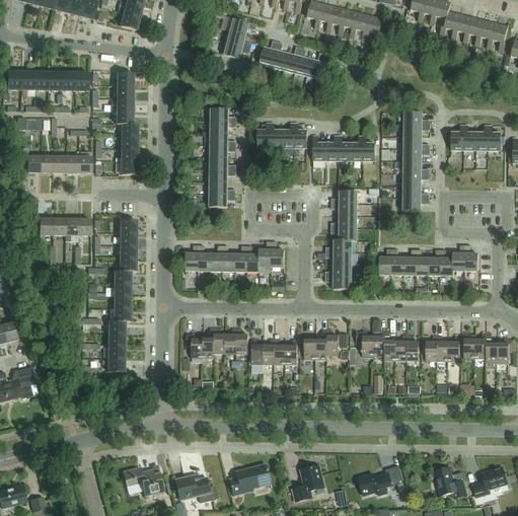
[(42,0),(41,5),(54,8),(55,0),(42,0)]
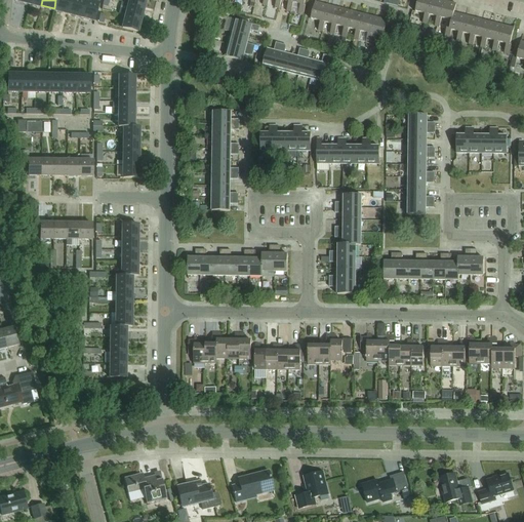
[(55,0),(54,8),(68,11),(70,0),(55,0)]
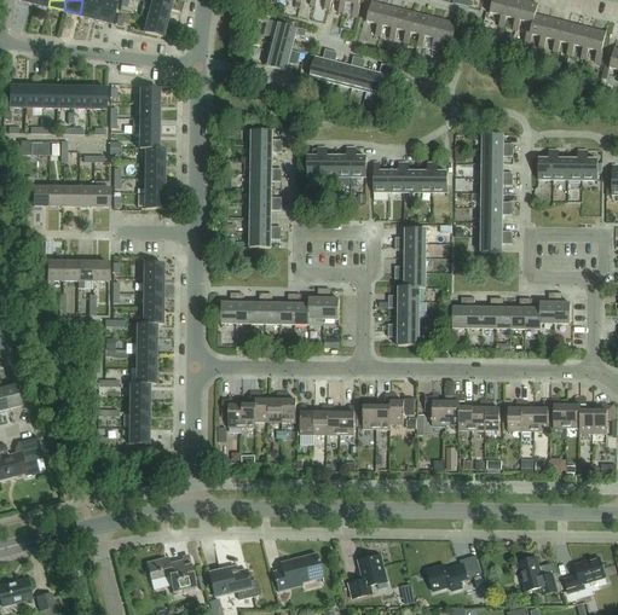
[(82,0),(80,13),(94,18),(99,0),(82,0)]
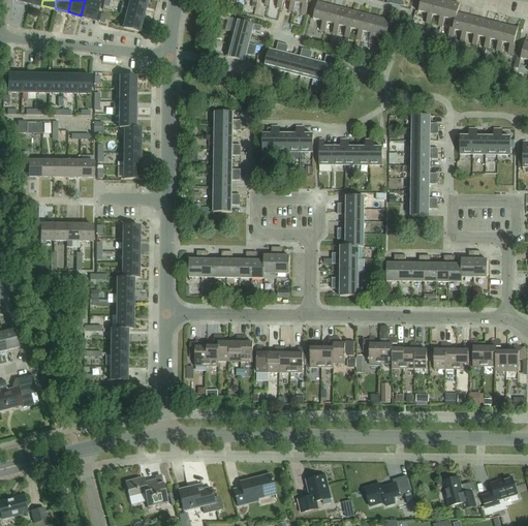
[(85,0),(81,16),(94,19),(99,1),(96,0),(85,0)]
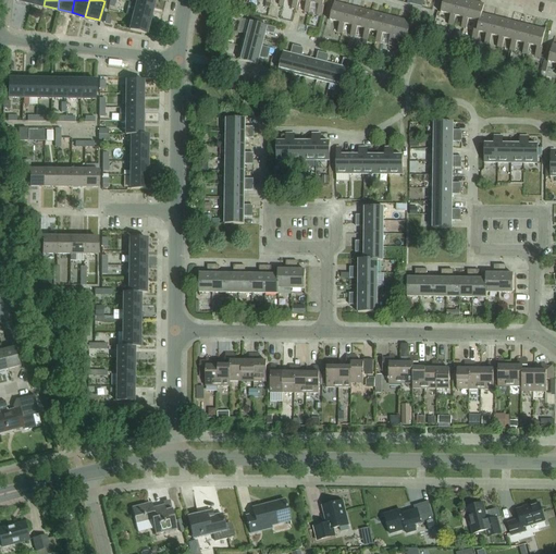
[(134,8),(132,13),(149,17),(152,4),(135,0),(134,8)]
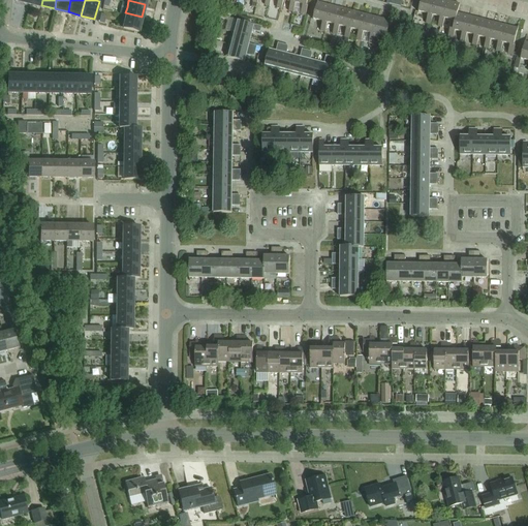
[(292,0),(294,0),(302,2),(300,10),(305,12),(307,2),(306,2),(306,0),(292,0)]
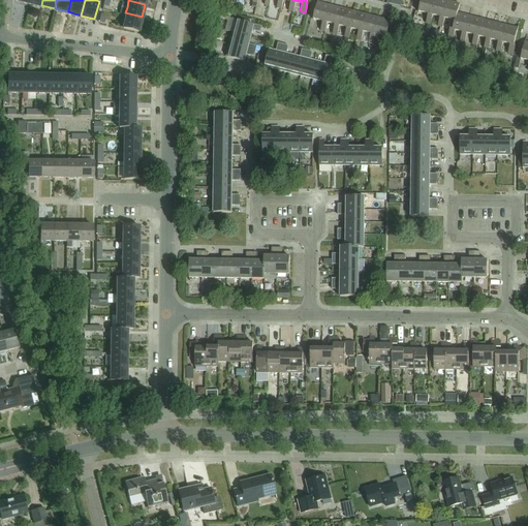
[(316,0),(312,17),(321,19),(319,27),(324,29),(327,20),(324,20),(329,2),(320,0),(316,0)]
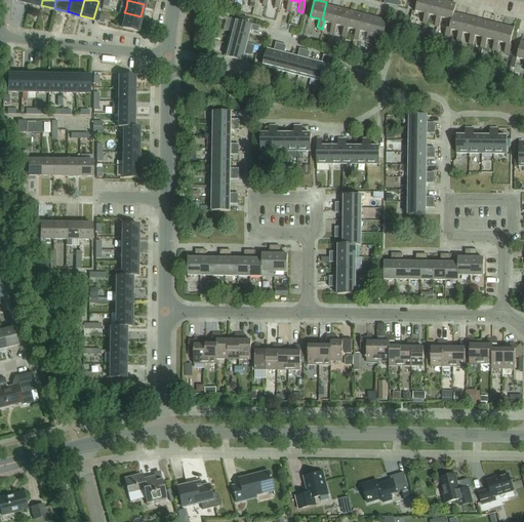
[(415,0),(414,8),(424,10),(421,19),(426,21),(429,12),(427,11),(429,0),(415,0)]
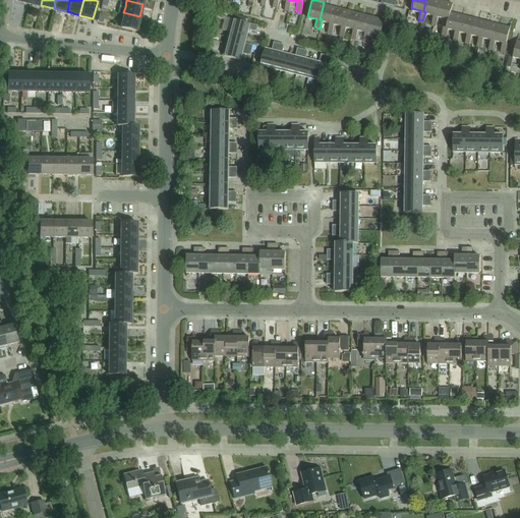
[(425,0),(423,11),(425,12),(432,14),(430,22),(435,23),(438,15),(436,15),(440,0),(425,0)]
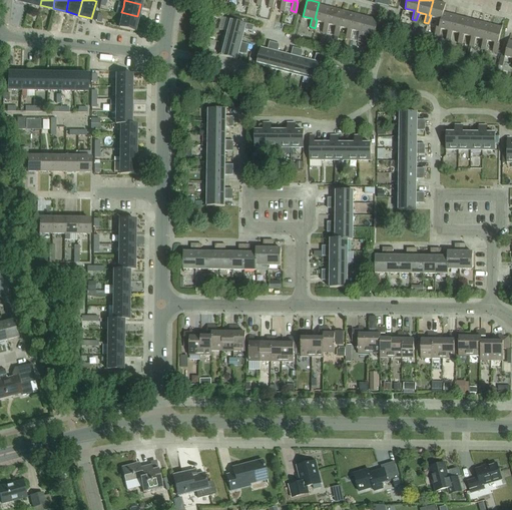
[(429,15),(431,15),(439,17),(437,25),(435,24),(433,34),(438,35),(440,26),(438,26),(442,10),(445,1),(441,0),(433,0),(429,15)]
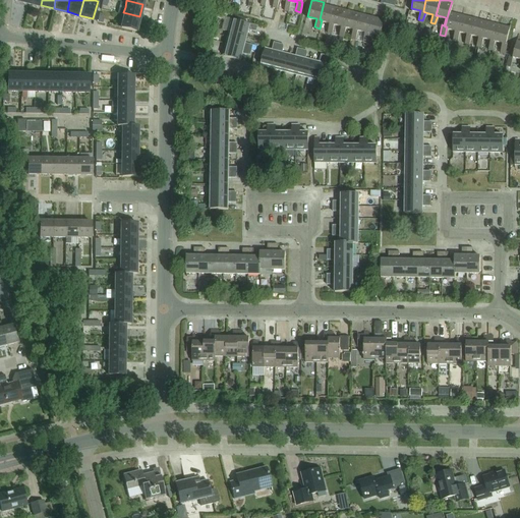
[(324,2),(320,19),(322,19),(329,21),(327,30),(332,31),(334,22),(332,21),(336,5),(324,2)]
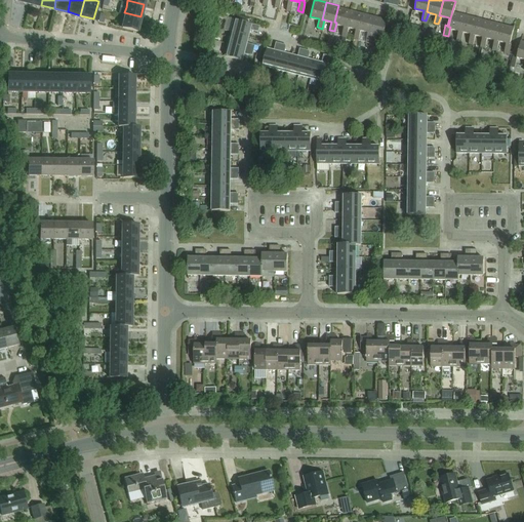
[(334,22),(336,23),(344,25),(341,33),(346,34),(348,26),(346,25),(350,8),(338,5),(334,22)]
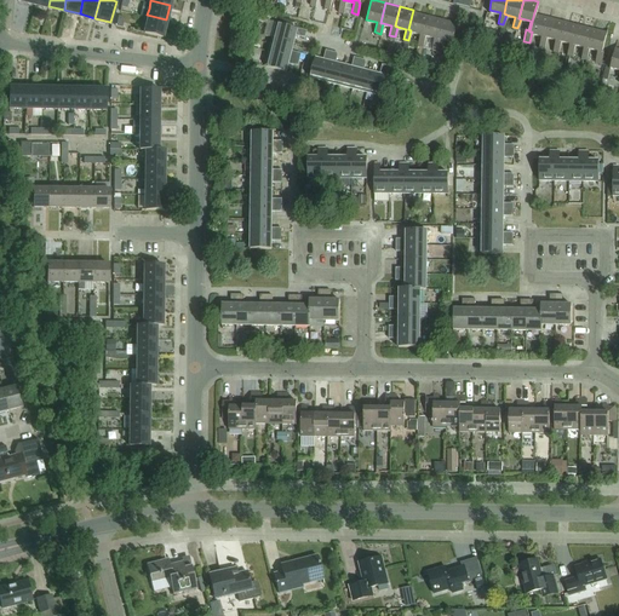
[(413,10),(408,29),(411,30),(419,33),(417,42),(423,45),(425,34),(423,33),(428,13),(413,10)]
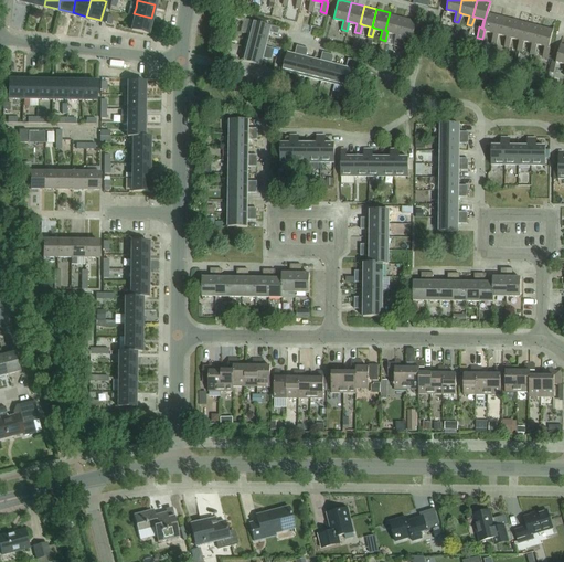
[(482,29),(485,29),(493,31),(490,41),(496,43),(498,33),(497,32),(501,14),(487,11),(482,29)]
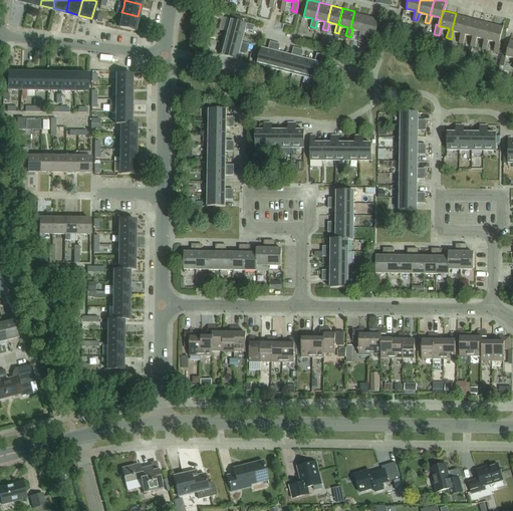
[(354,11),(350,27),(352,28),(359,30),(357,39),(361,40),(363,31),(361,30),(366,14),(354,11)]
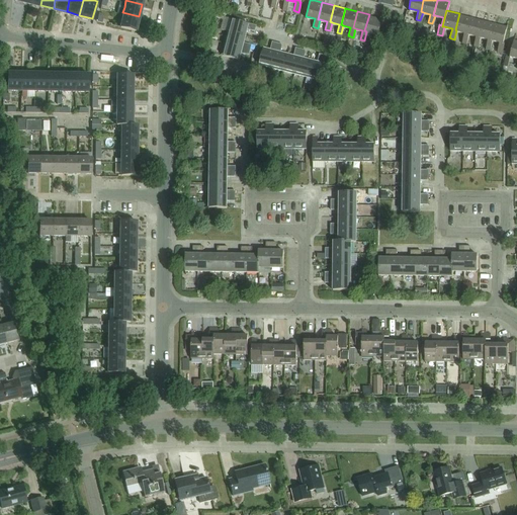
[(122,12),(119,24),(136,28),(139,16),(122,12)]
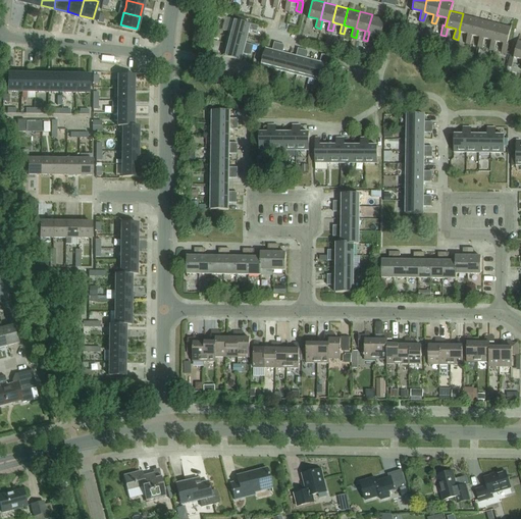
[(463,13),(459,30),(460,31),(467,32),(465,41),(469,42),(471,34),(470,33),(474,16),(463,13)]
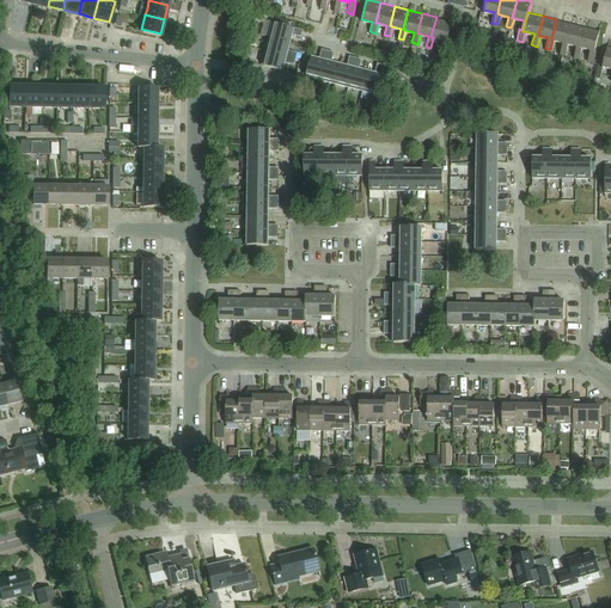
[(431,36),(433,37),(441,40),(439,50),(444,51),(447,40),(445,40),(450,20),(437,17),(431,36)]
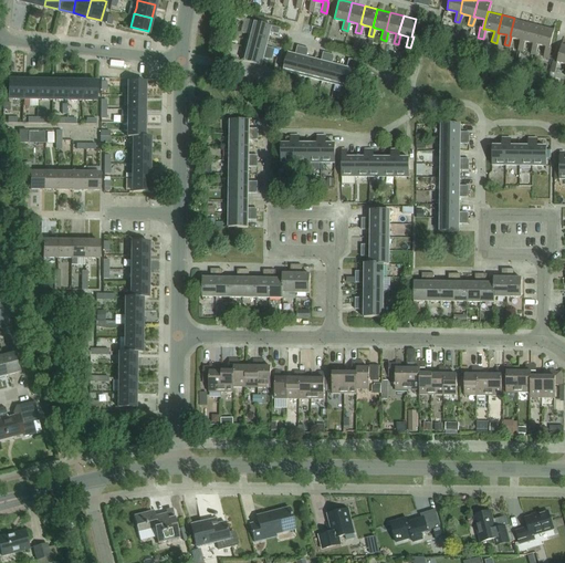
[(252,18),(249,32),(267,37),(269,29),(278,31),(279,25),(252,18)]
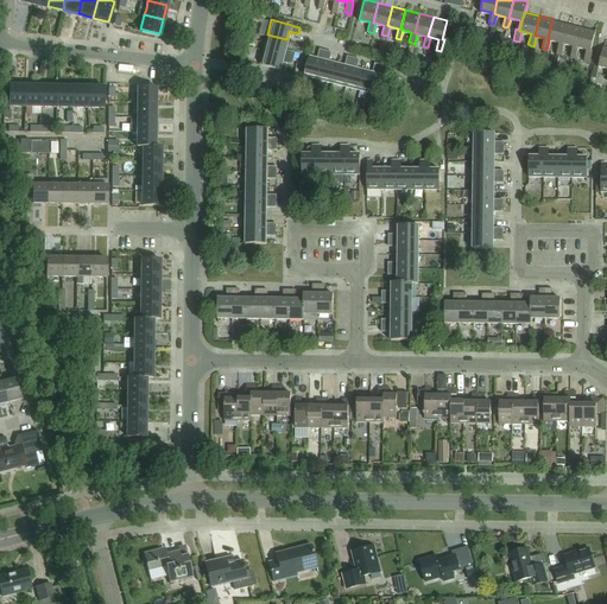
[(552,19),(548,38),(549,39),(558,42),(555,51),(561,52),(563,43),(562,42),(567,23),(552,19)]
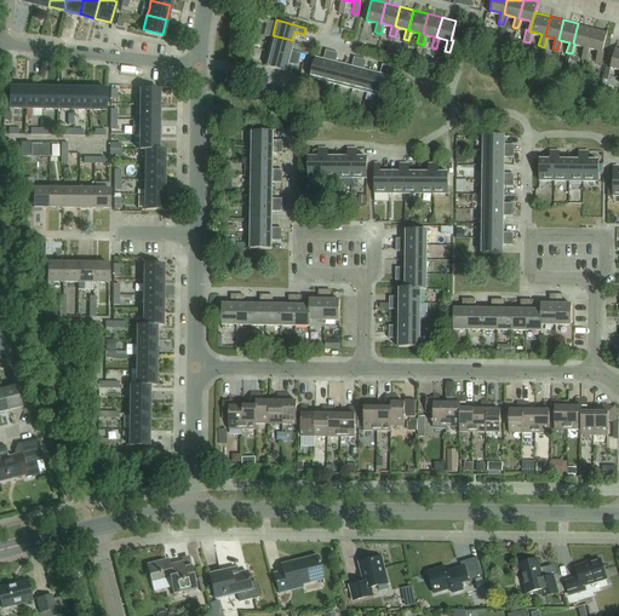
[(573,42),(574,44),(583,46),(580,56),(586,57),(589,47),(586,46),(591,27),(578,23),(573,42)]
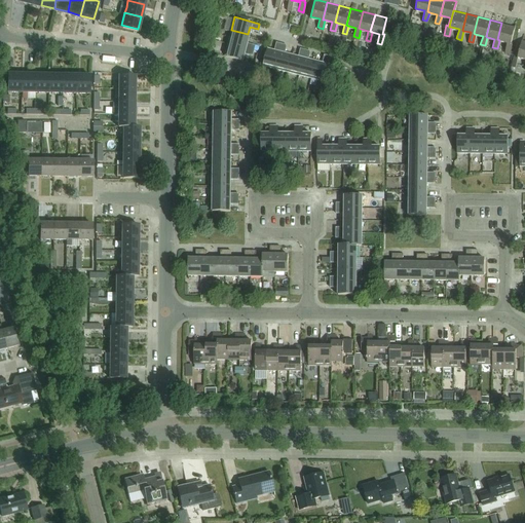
[(497,39),(499,40),(505,41),(503,50),(509,51),(511,42),(510,42),(514,26),(501,23),(497,39)]
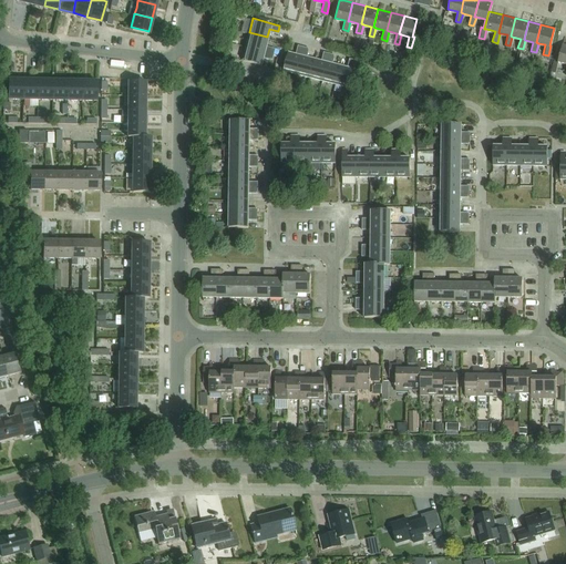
[(249,32),(246,44),(273,52),(274,45),(266,43),(267,37),(249,32)]
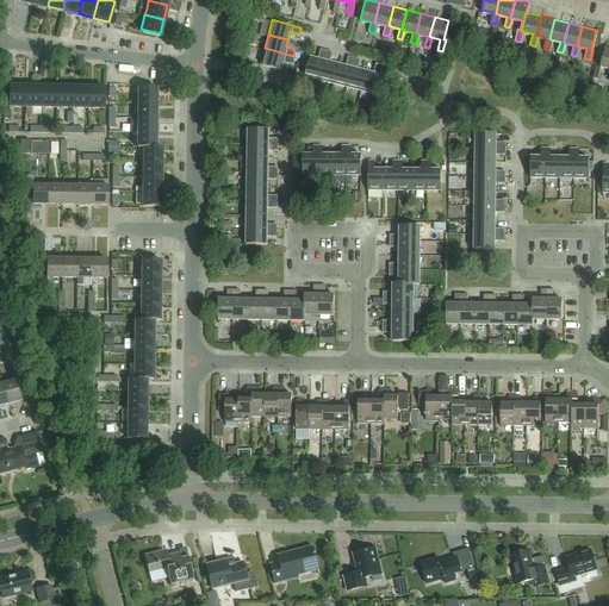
[(608,44),(604,44),(598,64),(608,67),(608,70),(608,77),(608,44)]
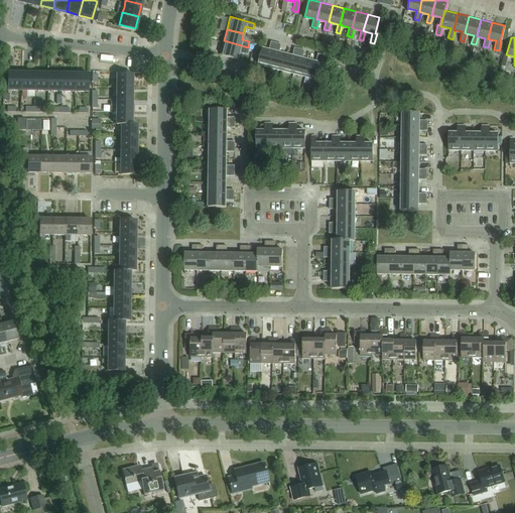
[(269,66),(275,40),(270,39),(269,41),(268,47),(261,45),(256,62),(269,66)]
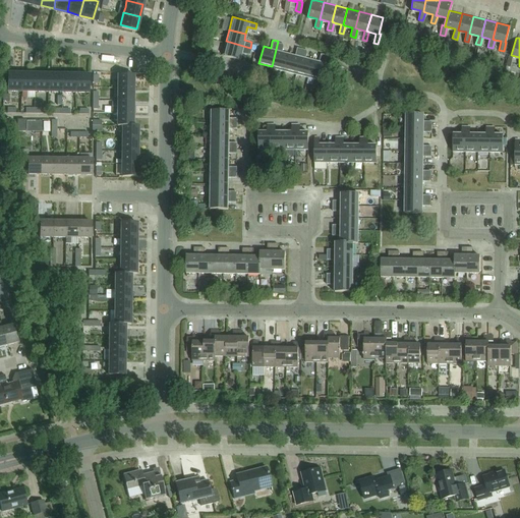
[(226,41),(223,54),(239,58),(241,51),(249,53),(250,48),(226,41)]
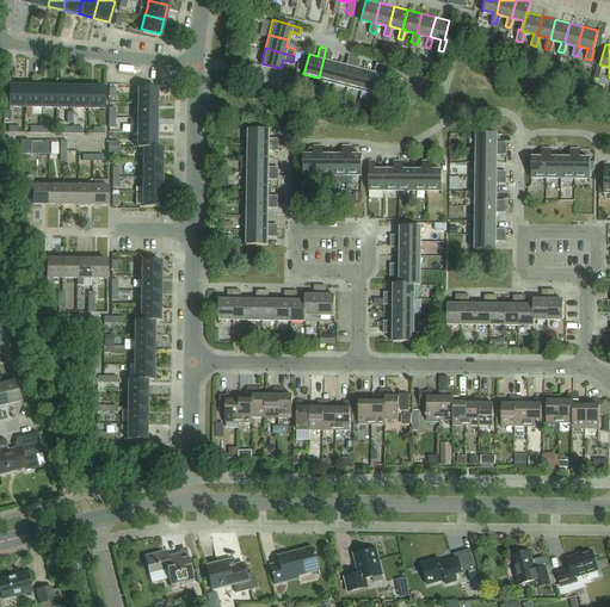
[(326,48),(319,78),(332,81),(338,61),(330,60),(332,50),(326,48)]
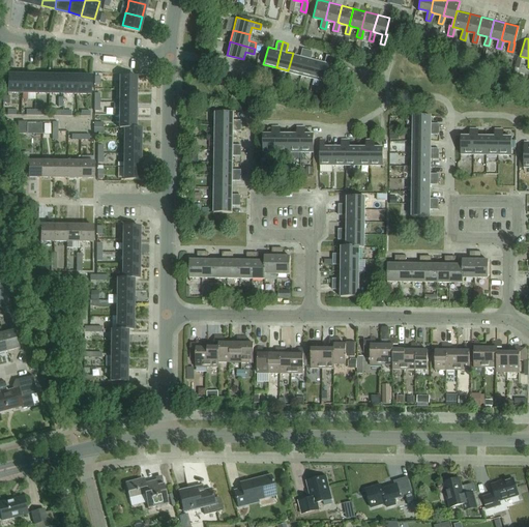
[(293,53),(288,70),(300,74),(306,48),(301,47),(299,55),(293,53)]
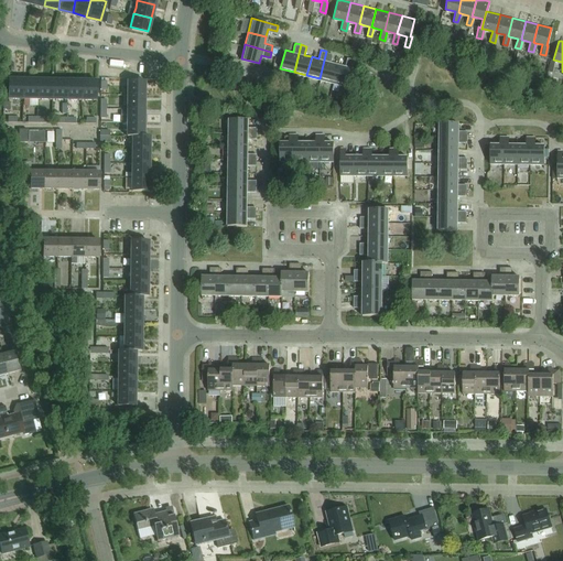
[(326,51),(320,78),(333,82),(337,63),(331,61),(333,53),(326,51)]
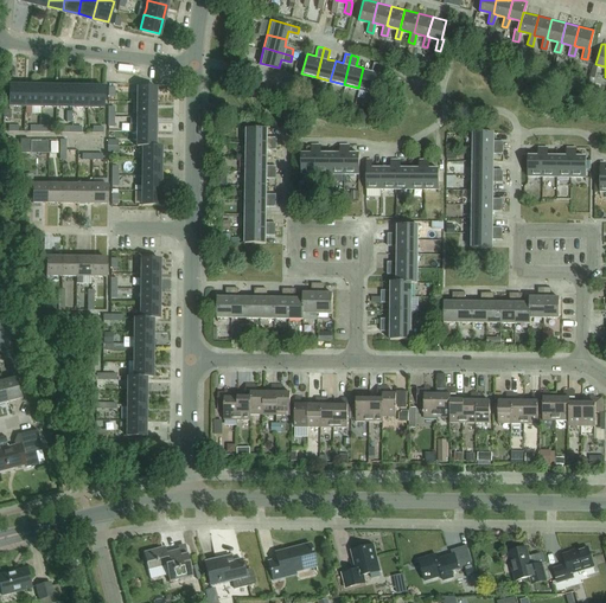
[(363,68),(358,88),(372,91),(380,62),(374,61),(371,70),(363,68)]
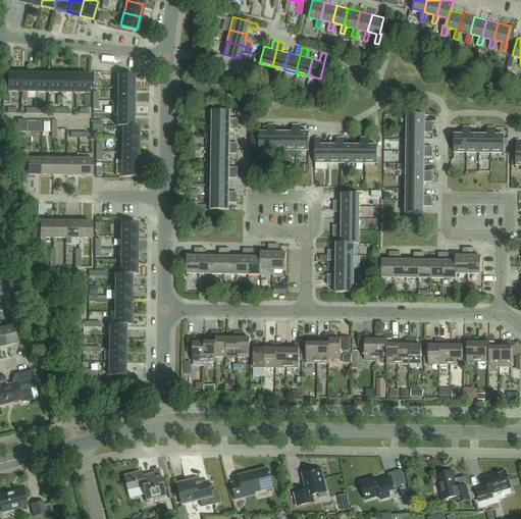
[(19,89),(20,71),(7,70),(6,84),(1,84),(1,91),(6,91),(6,89),(19,89)]
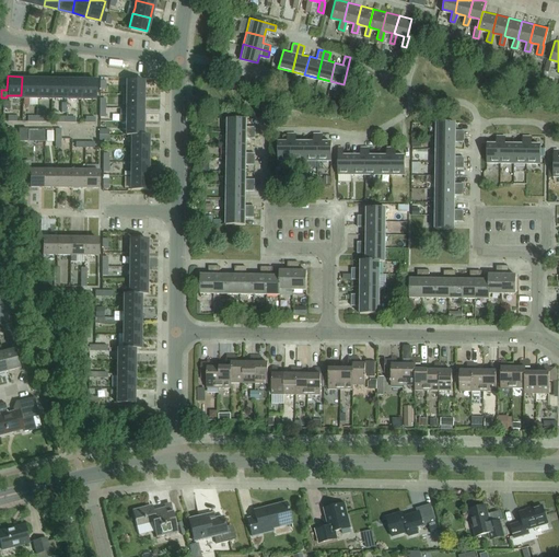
[(22,77),(21,95),(36,96),(36,77),(22,77)]
